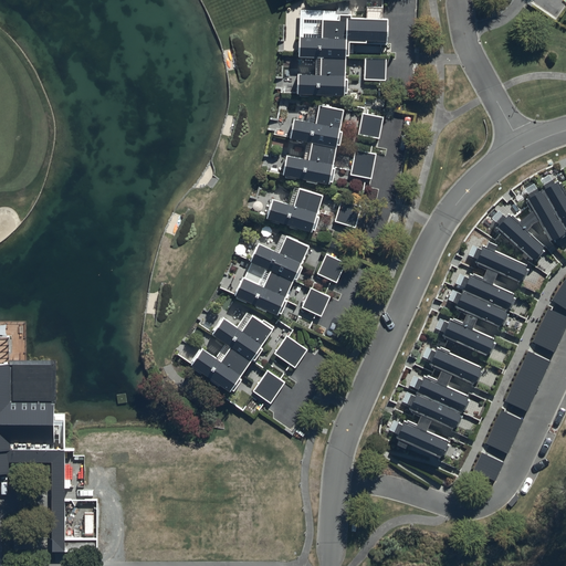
[(295,74),(294,95),(342,98),(346,43),(388,46),(390,18),(299,12),(295,59),(315,60),(314,75),(295,74)]
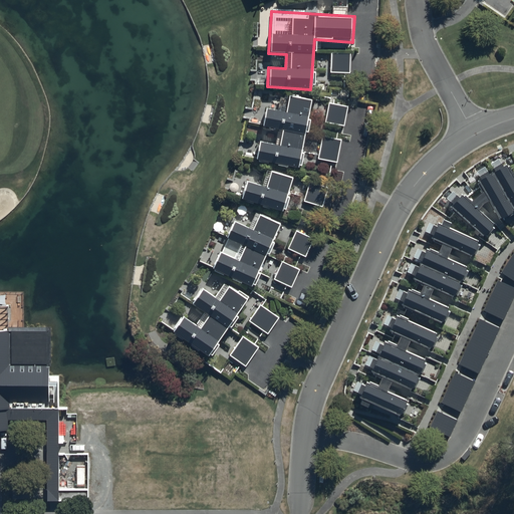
[(331,54),(331,74),(349,74),(350,54),(331,54)]
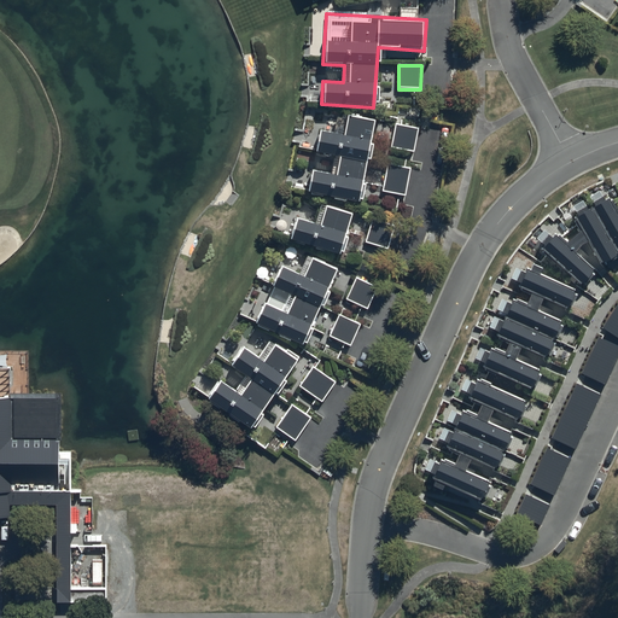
[(313,172),(309,193),(360,203),(375,122),(343,116),(339,135),(320,132),(315,157),(339,161),(337,176),(313,172)]
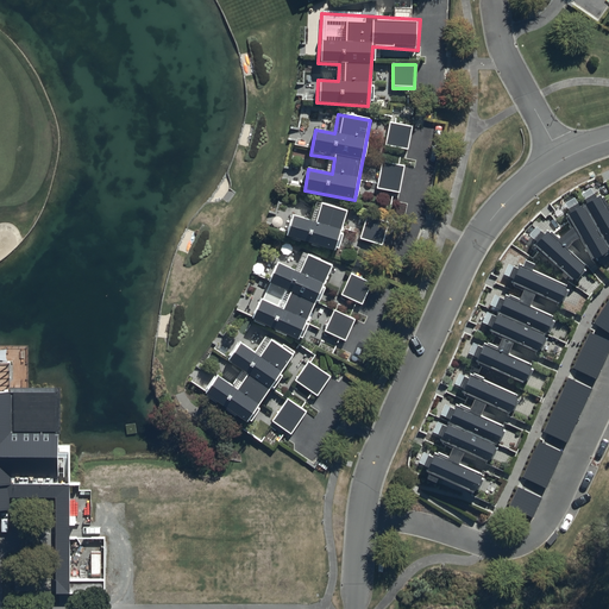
[(390,123),(387,146),(408,151),(412,127),(390,123)]
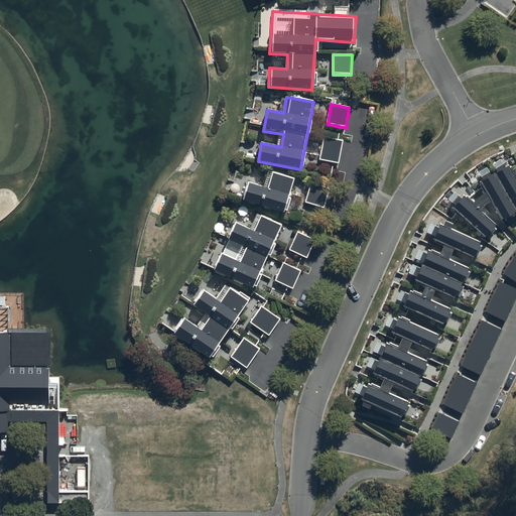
[(319,160),(339,164),(343,142),(324,138),(319,160)]
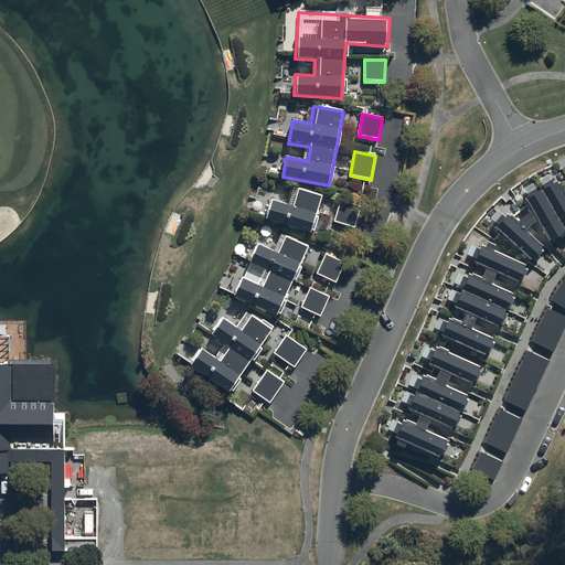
[(564,184),(557,171),(516,192),(484,227),(532,270),(550,252),(564,243),(564,184)]
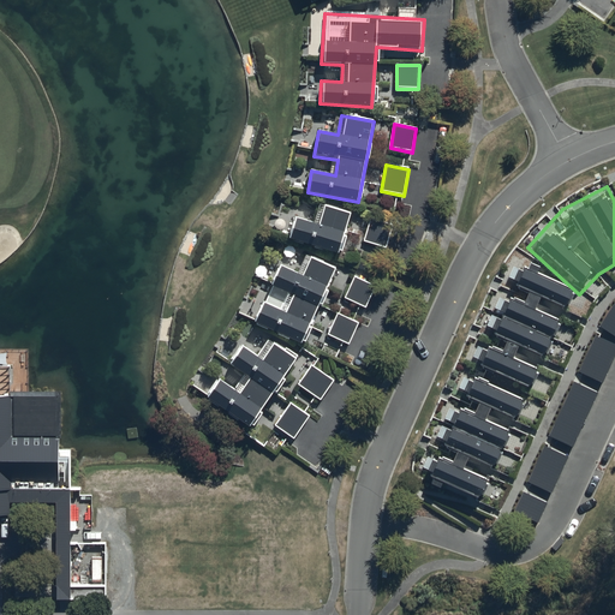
[(294,216),(287,239),(339,256),(351,215),(317,206),(311,222),(294,216)]
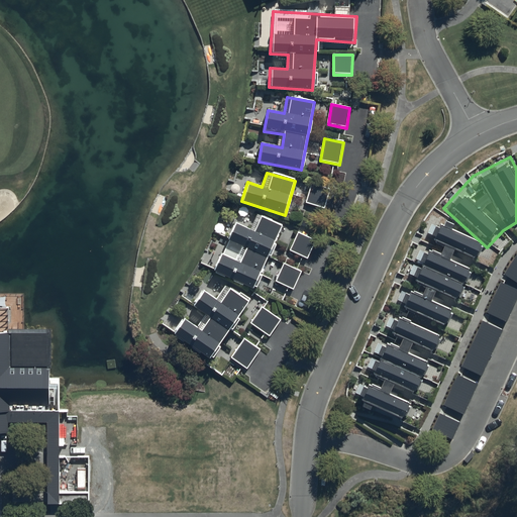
[(312,184),(306,203),(324,209),(330,189),(312,184)]
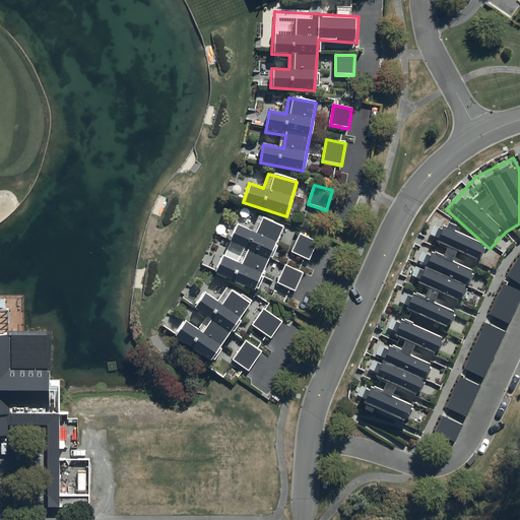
[(224,260),(217,274),(253,291),(282,229),(260,218),(253,234),(239,226),(229,247),(248,256),(242,268),(224,260)]
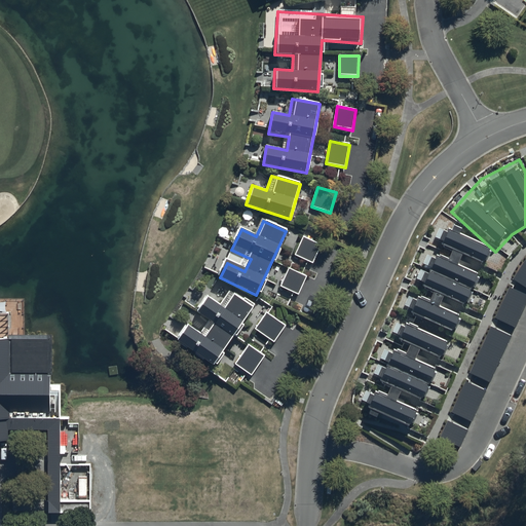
[(422,283),(434,288),(428,299),(419,295),(417,299),(413,297),(412,299),(406,297),(403,303),(408,306),(412,308),(410,311),(455,331),(460,317),(437,307),(443,293),(465,303),(479,275),(455,264),(461,252),(484,263),(491,249),(458,233),(460,228),(451,224),(449,229),(448,228),(447,230),(439,226),(435,235),(440,237),(439,239),(443,241),(442,243),(451,248),(447,258),(437,253),(436,255),(435,255),(435,256),(426,253),(422,262),(430,265),(427,271),(419,267),(415,278),(423,282),(422,283)]
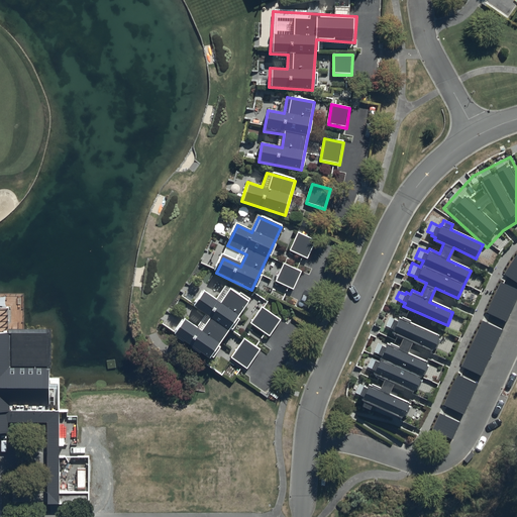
[(297,234),(290,250),(308,259),(315,241),(297,234)]
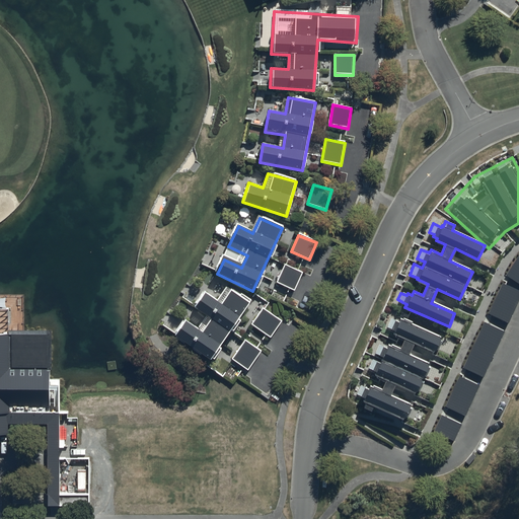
[(518,255),(506,276),(518,284),(518,255)]
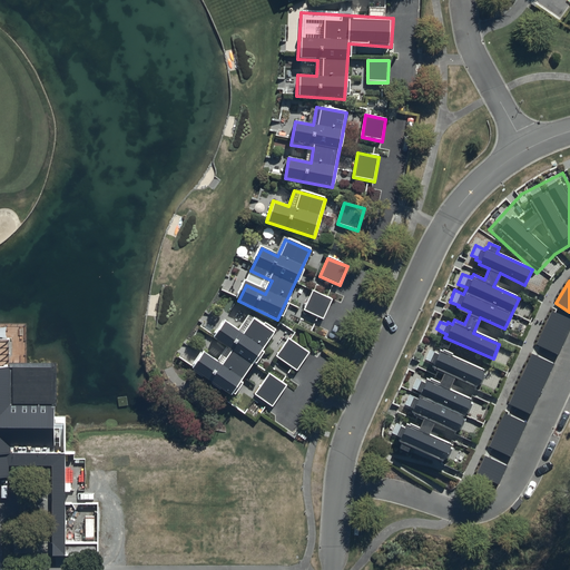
[(313,293),(304,311),(323,320),(331,301),(313,293)]
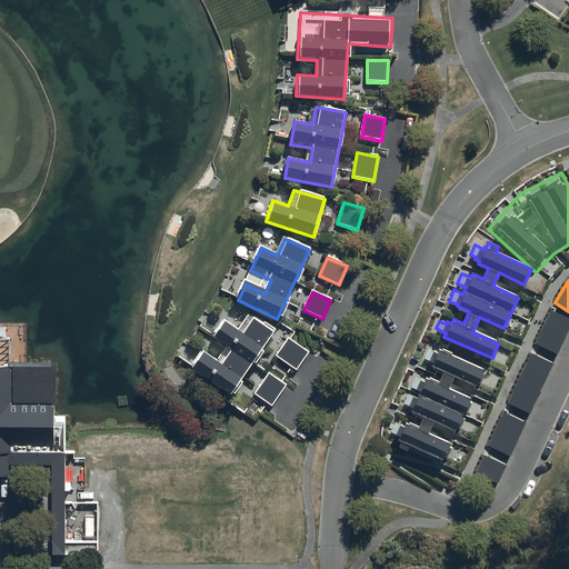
[(568,320),(549,311),(535,345),(557,355),(568,328),(568,320)]
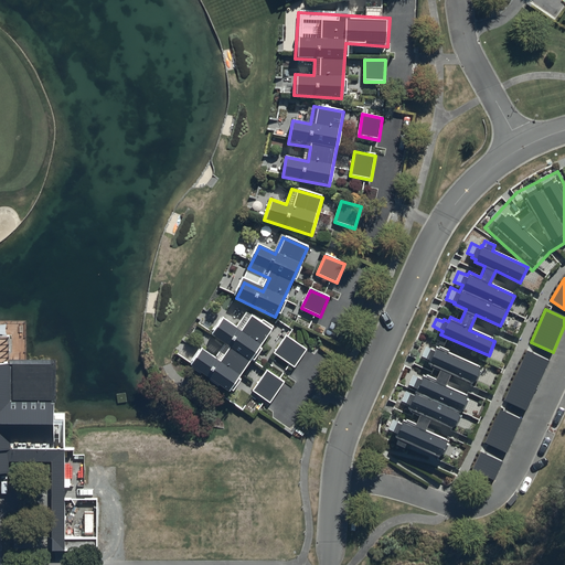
[(200,350),(189,368),(228,394),(270,330),(245,313),(236,329),(221,319),(208,339),(226,351),(219,362),(200,350)]
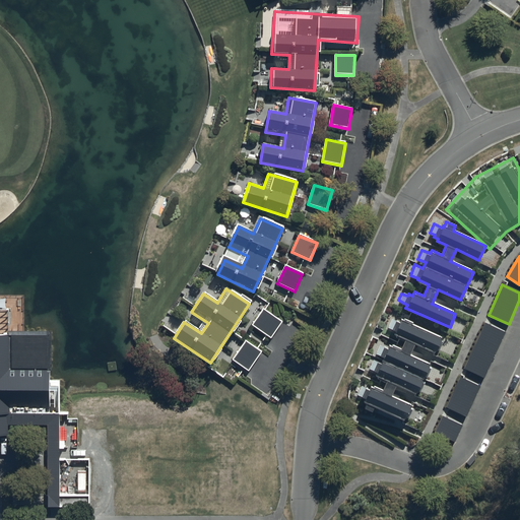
[(0,436),(7,436),(6,425),(50,425),(50,505),(58,505),(58,381),(51,381),(51,331),(10,331),(10,309),(0,309),(0,436)]
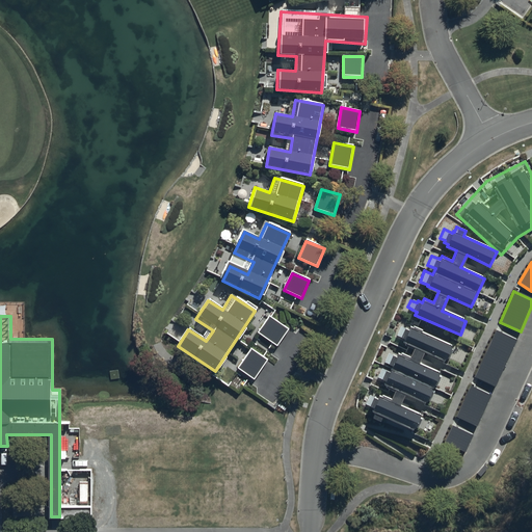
[(270,317),(259,334),(277,347),(289,330),(270,317)]
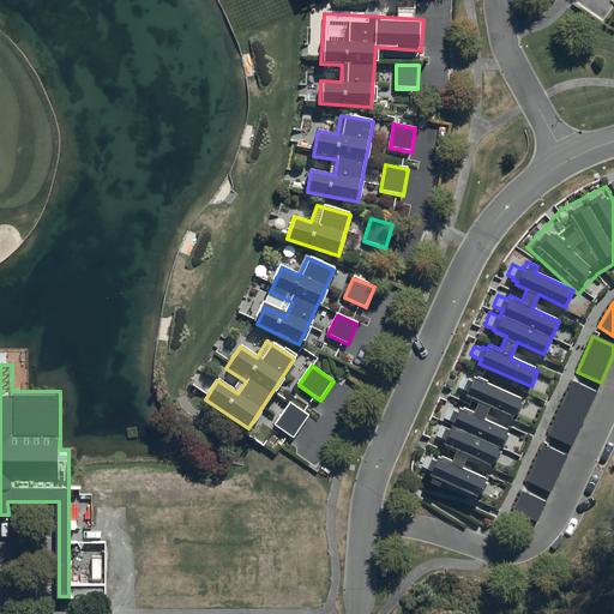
[(477,375),(476,378),(474,377),(474,379),(463,374),(457,387),(467,391),(465,395),(479,401),(474,411),(463,407),(462,409),(459,408),(458,410),(447,405),(444,415),(450,417),(449,420),(455,421),(451,428),(441,422),(435,434),(446,439),(444,443),(457,447),(452,459),(443,456),(441,458),(438,457),(437,459),(426,453),(421,464),(427,467),(427,468),(432,470),(429,474),(433,475),(431,481),(439,486),(441,479),(480,495),(488,477),(462,467),(468,453),(492,464),(509,428),(483,417),(489,404),(515,416),(522,398),(486,381),(486,380),(477,375)]
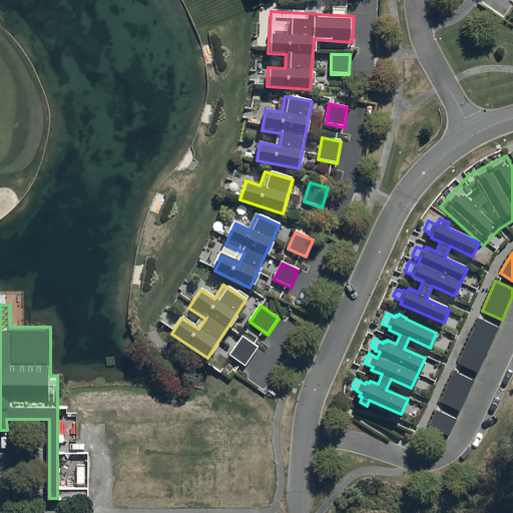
[(478,320),(457,363),(477,373),(498,330),(478,320)]
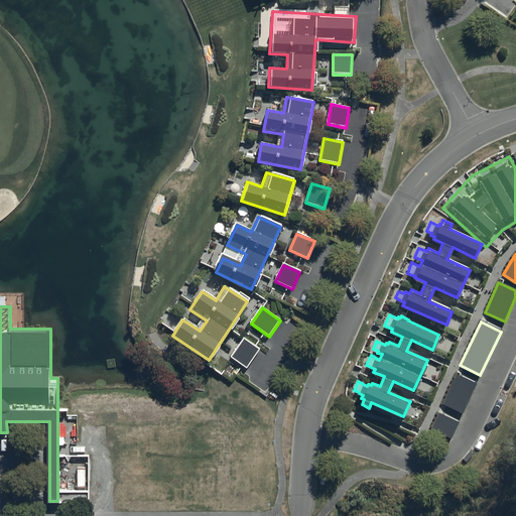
[(244,340),(232,358),(247,368),(259,351),(244,340)]
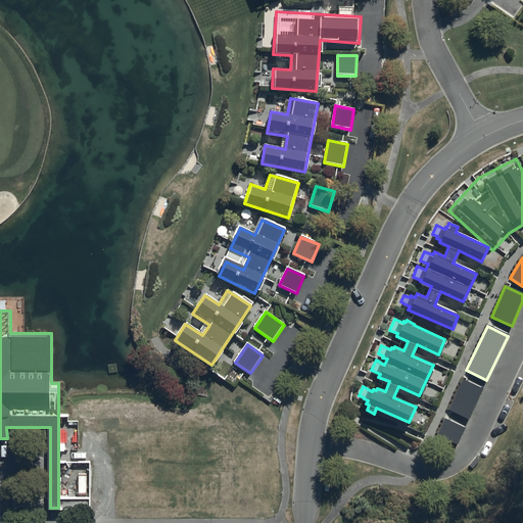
[(463,380),(448,410),(469,420),(483,390),(463,380)]
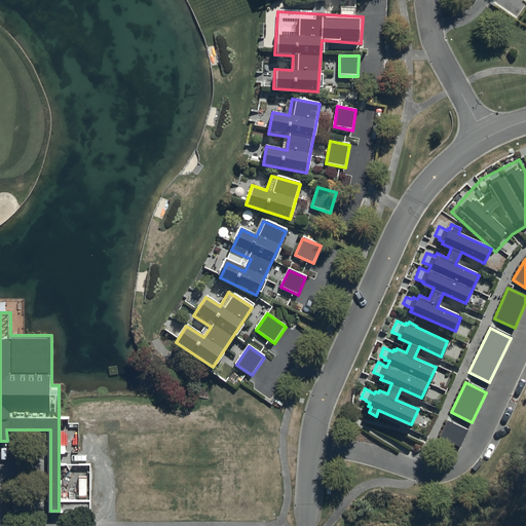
[(448,422),(440,438),(461,449),(470,434),(448,422)]
